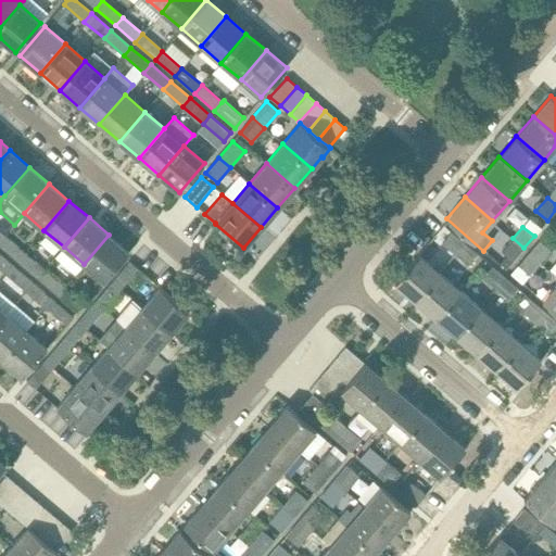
[(442,243),(455,254),(465,242),(452,231),(442,243)]
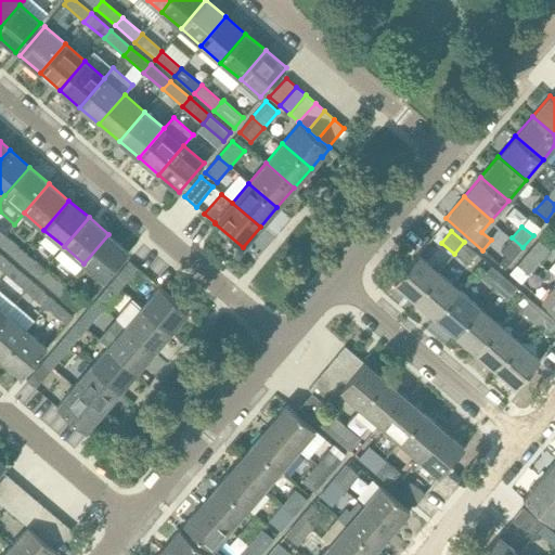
[(104,281),(129,252),(108,234),(84,263),(104,281)]
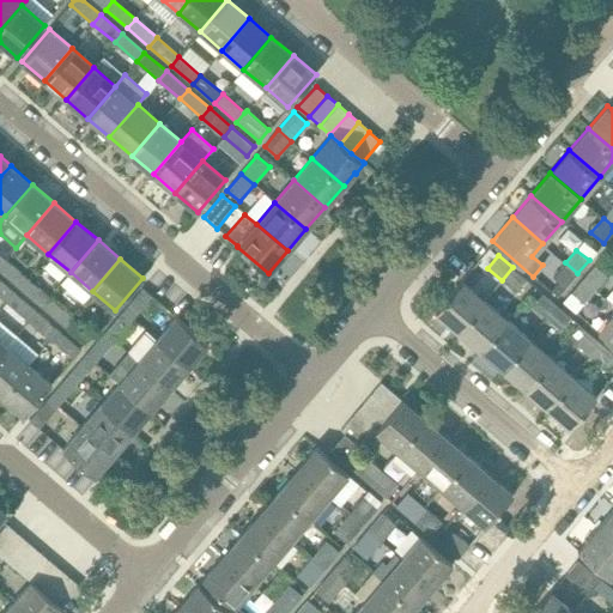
[(0,265),(0,271),(19,287),(28,278),(5,260),(0,265)]
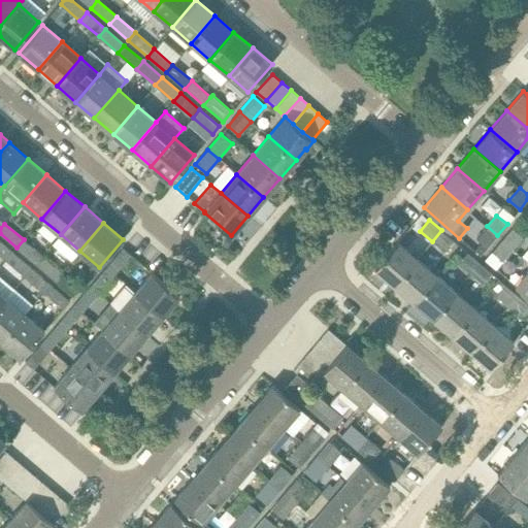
[(497,235),(487,226),(476,238),(487,248),(497,235)]
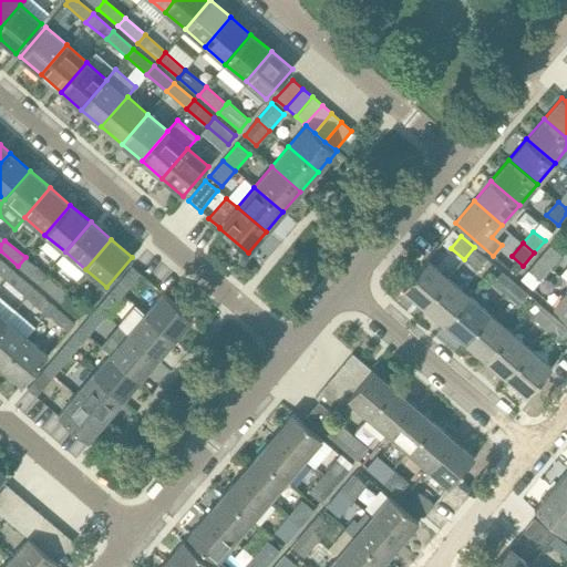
[(539,258),(550,267),(562,255),(549,245),(539,258)]
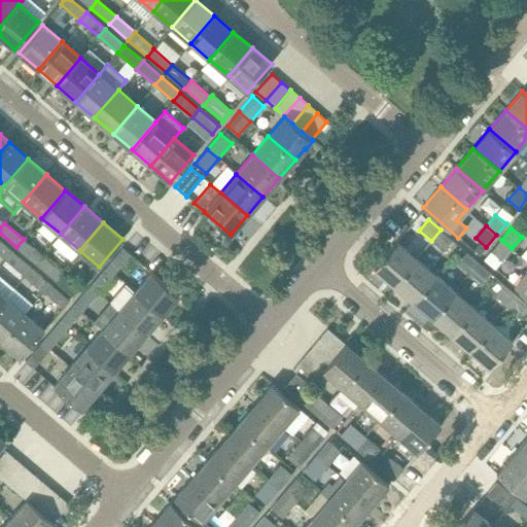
[(452,240),(441,230),(431,241),(443,250),(452,240)]
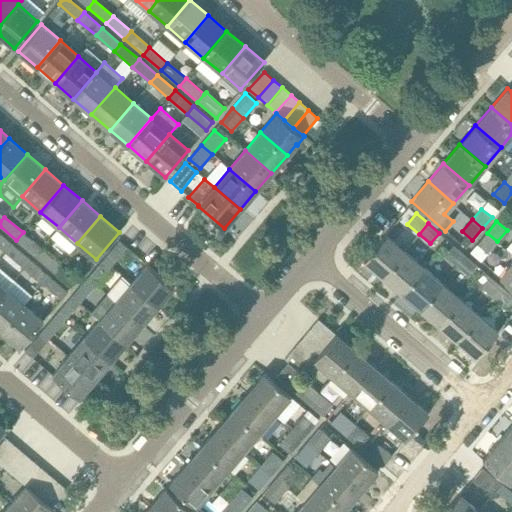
[(41,248),(23,232),(16,240),(34,256),(41,248)]
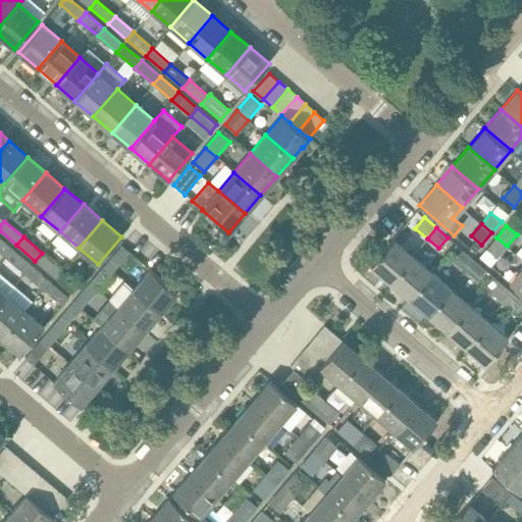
[(497,258),(507,246),(497,238),(486,249),(497,258)]
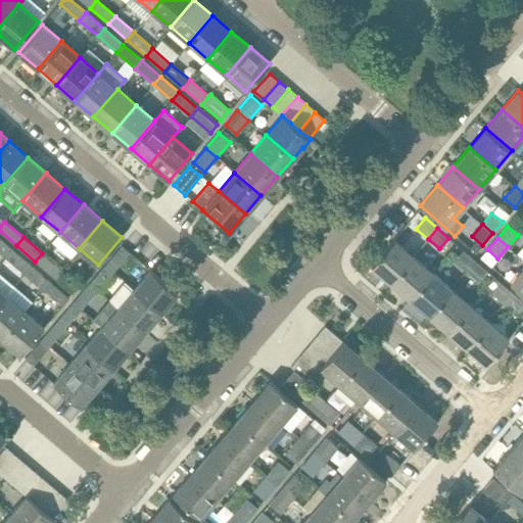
[(0,252),(6,257),(12,250),(0,239),(0,252)]
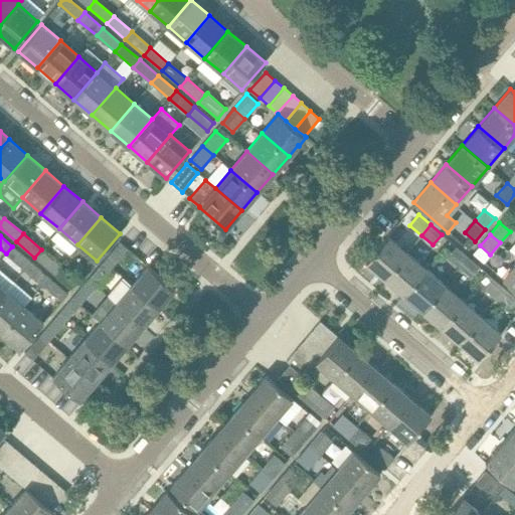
[(384,278),(406,252),(387,235),(365,262),(384,278)]
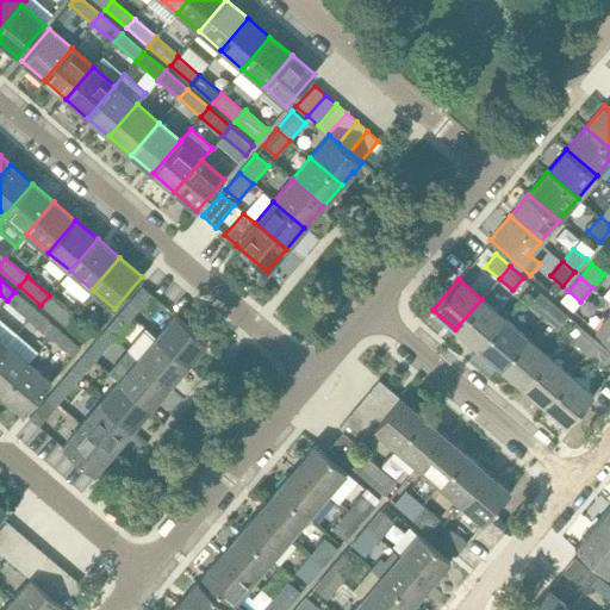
[(123,309),(132,317),(151,294),(142,286),(123,309)]
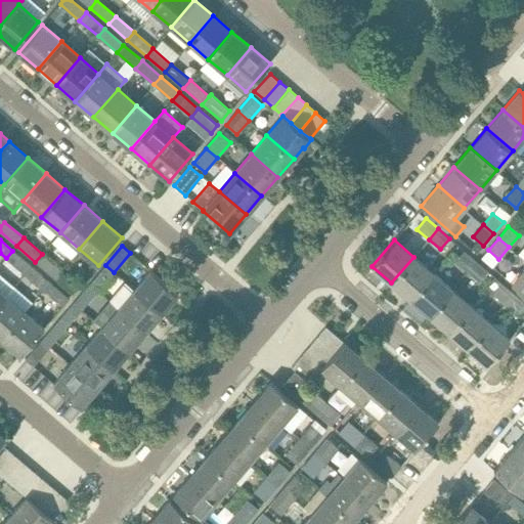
[(6,258),(25,274),(31,266),(12,251),(6,258)]
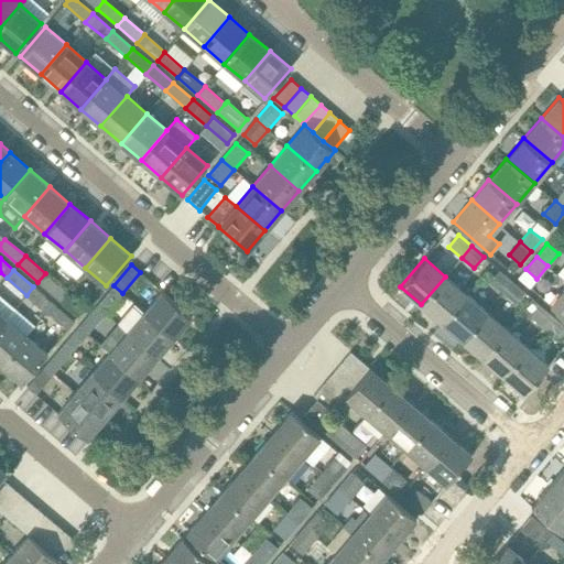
[(489,282),(502,293),(512,281),(499,270),(489,282)]
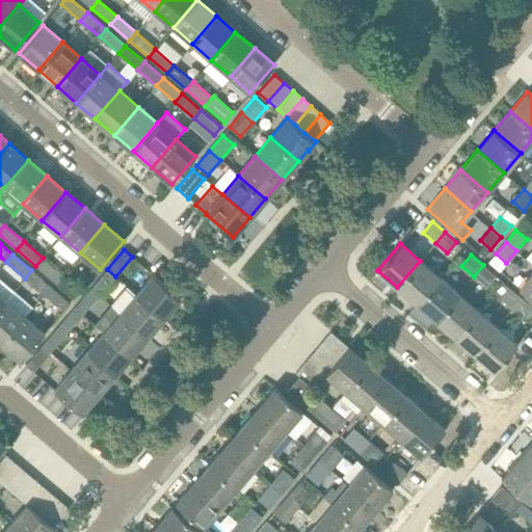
[(35,266),(55,282),(61,274),(43,258),(35,266)]
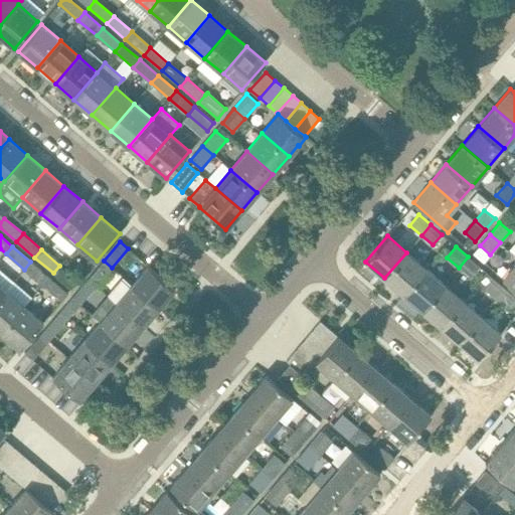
[(403,294),(425,269),(406,252),(384,278),(403,294)]
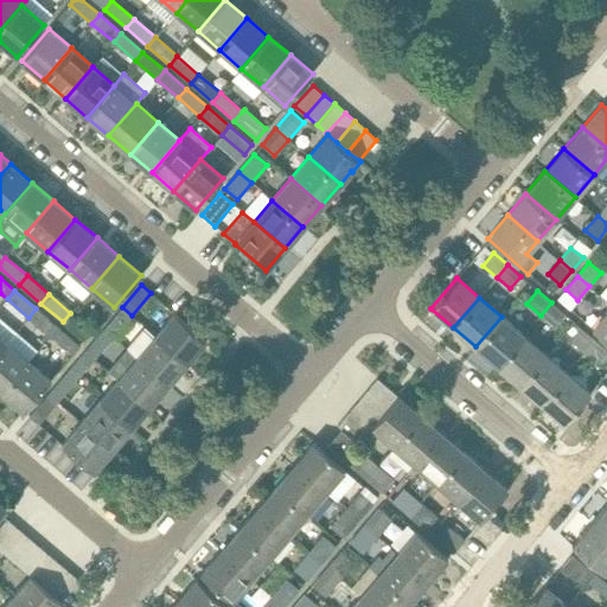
[(551,302),(541,315),(554,326),(564,314),(551,302)]
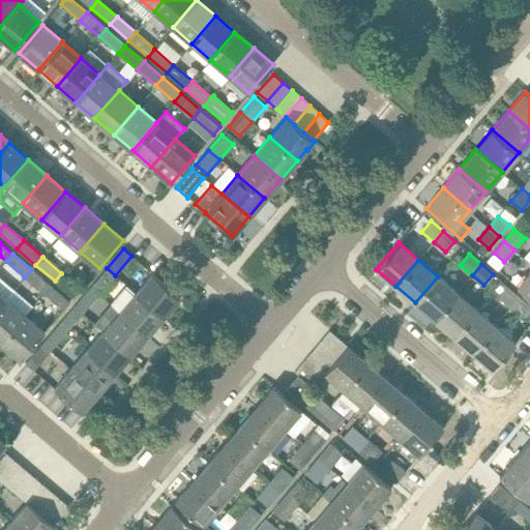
[(90,287),(99,294),(115,275),(107,268),(90,287)]
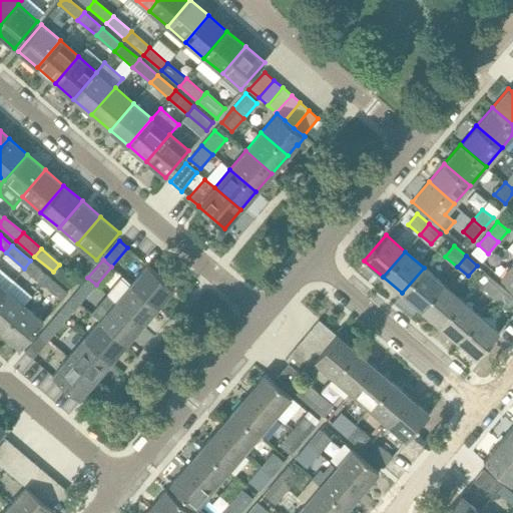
[(30,261),(24,269),(42,284),(49,277),(30,261)]
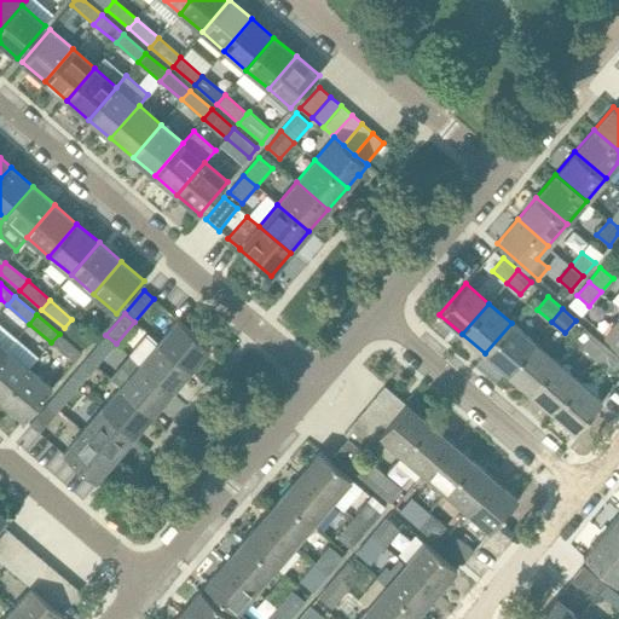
[(618,317),(605,335),(618,347),(618,317)]
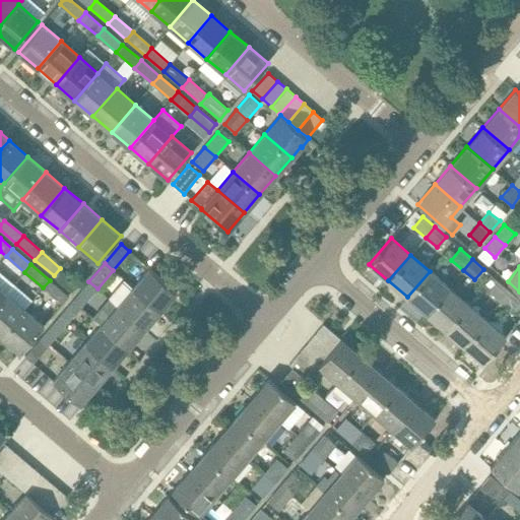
[(79,284),(60,268),(54,275),(72,291),(79,284)]
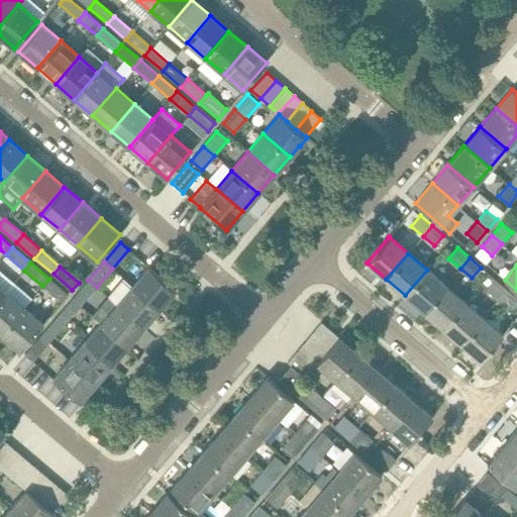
[(132,286),(160,309),(176,290),(148,267),(132,286)]
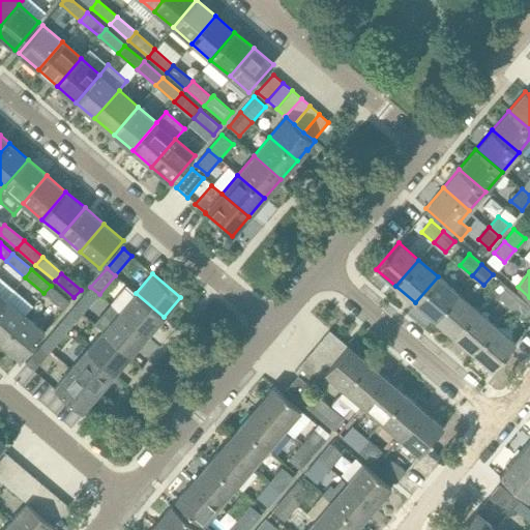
[(434,319),(457,292),(438,276),(415,302),(434,319)]
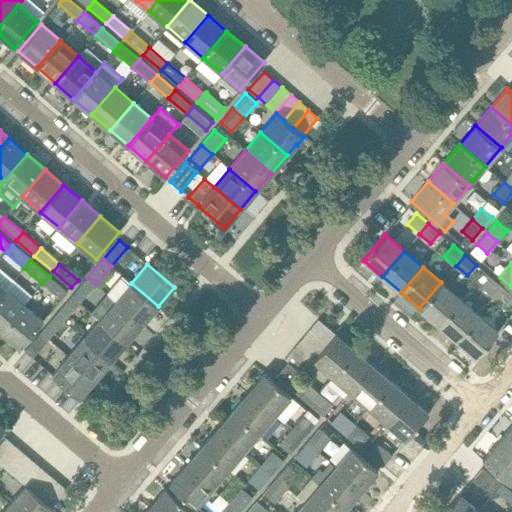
[(67,292),(49,276),(42,283),(61,300),(67,292)]
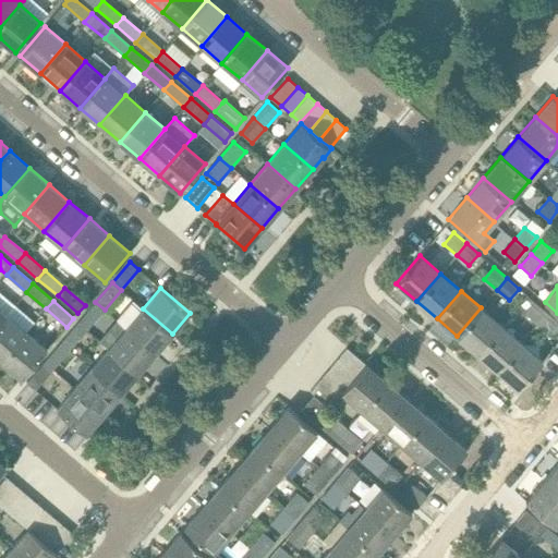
[(79,323),(87,330),(105,310),(95,302),(79,323)]
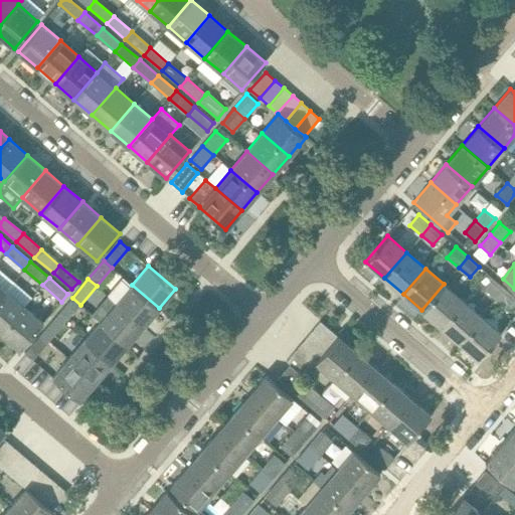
[(505,289),(493,279),(485,290),(496,299),(505,289)]
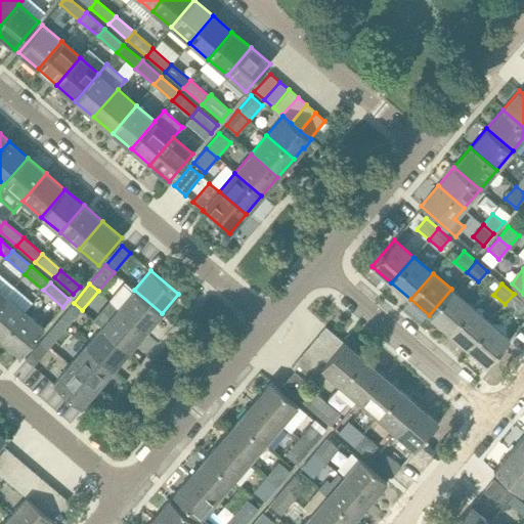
[(448,332),(471,305),(451,289),(429,315),(448,332)]
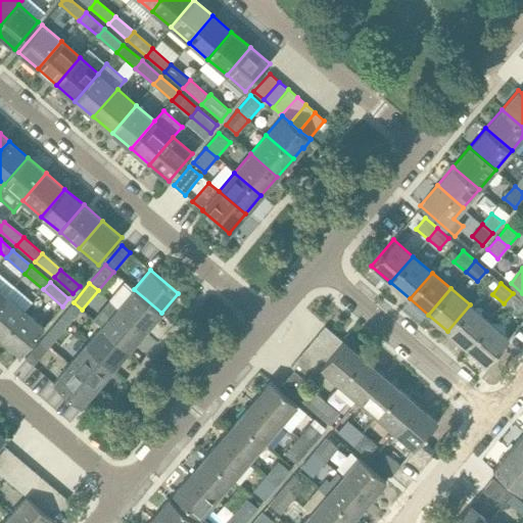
[(117,307),(145,331),(161,313),(134,289),(117,307)]
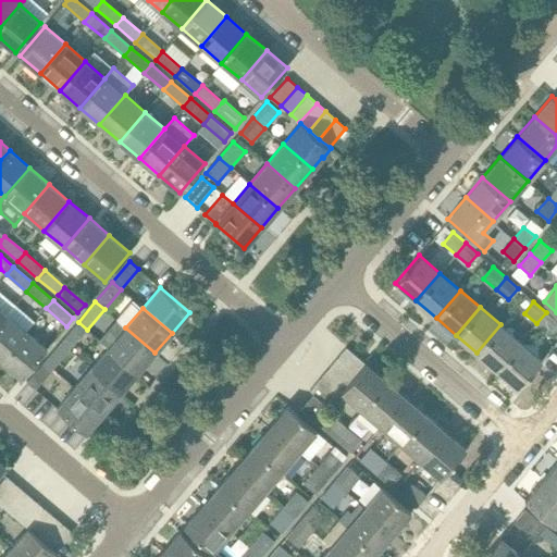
[(556,321),(546,312),(536,323),(549,334),(556,324),(556,321)]
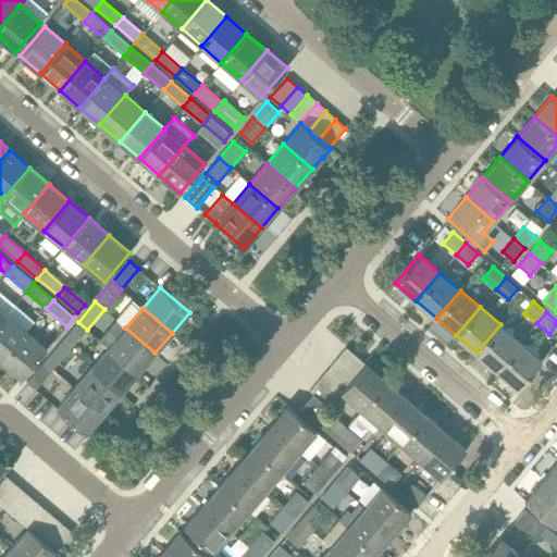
[(0,358),(1,360),(26,331),(7,313),(0,321),(0,358)]
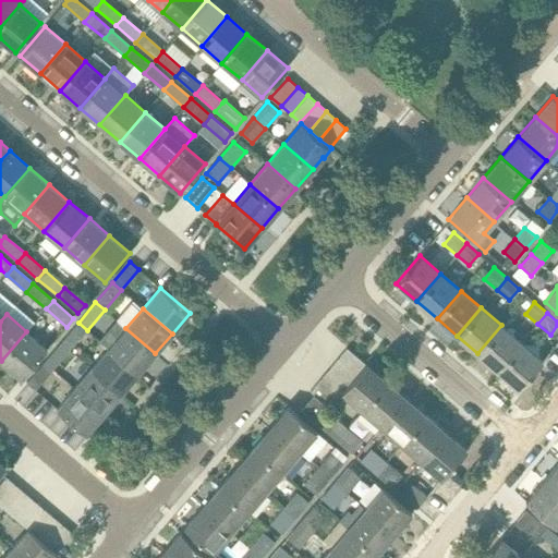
[(61,342),(70,350),(87,330),(79,323),(61,342)]
